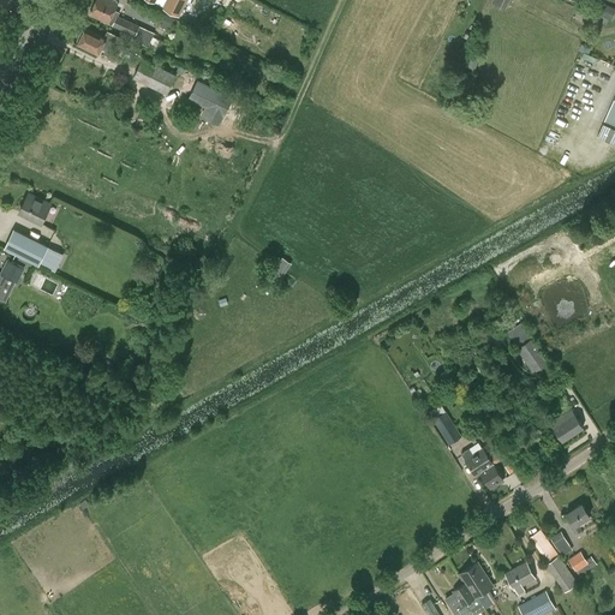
[(126,36),(148,47),(155,34),(139,27),(118,16),(119,13),(114,11),(118,4),(108,0),(96,0),(89,15),(108,24),(108,23),(127,33),(126,36)]
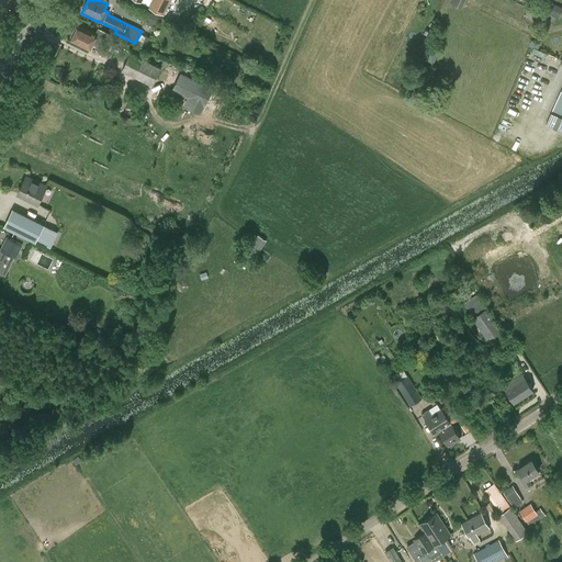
[(164,15),(171,0),(152,0),(148,8),(164,15)]
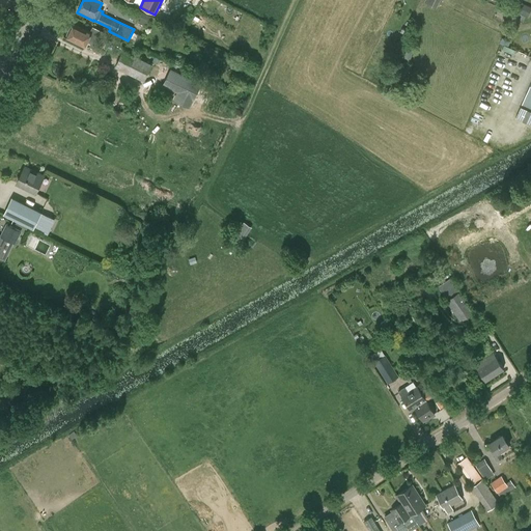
[(86,48),(89,43),(89,42),(100,47),(106,33),(93,28),(91,33),(74,25),(73,26),(71,26),(66,35),(67,37),(66,38),(85,48),(86,48)]
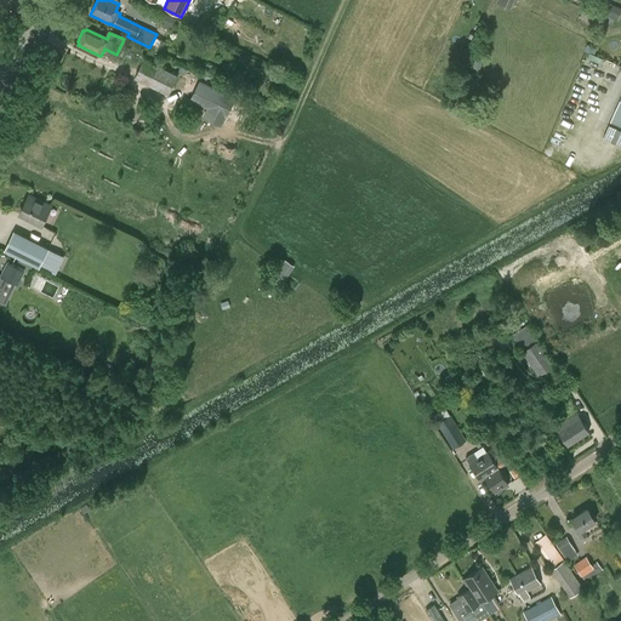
[(136,80),(181,97),(188,77),(143,61),(136,80)]
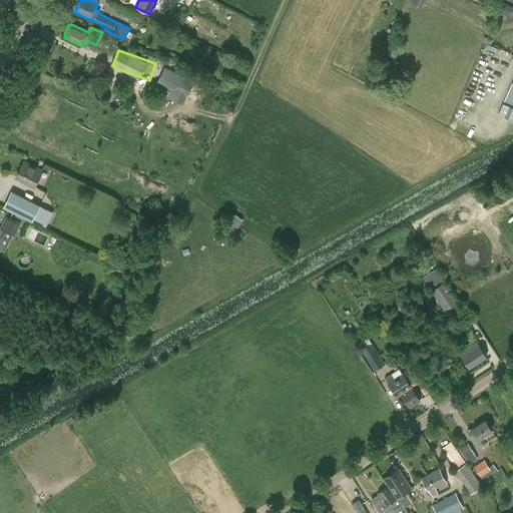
[(193,83),(171,73),(166,84),(173,88),(168,98),(183,104),(193,83)]
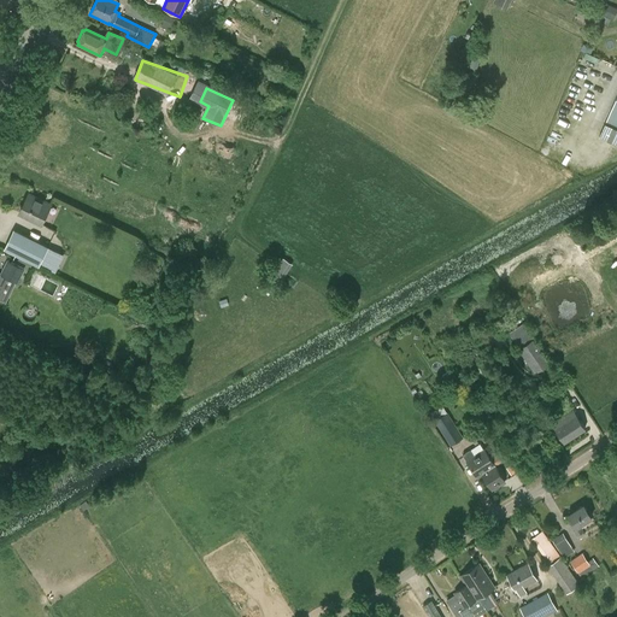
[(616,98),(616,99),(606,123),(616,127),(616,98)]
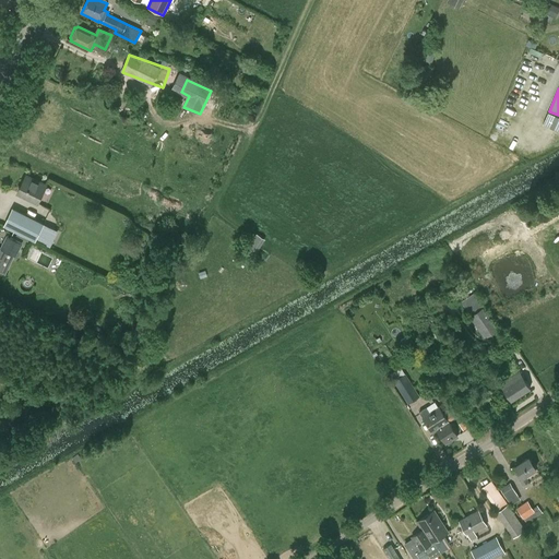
[(558,117),(548,113),(543,125),(558,131),(558,117)]
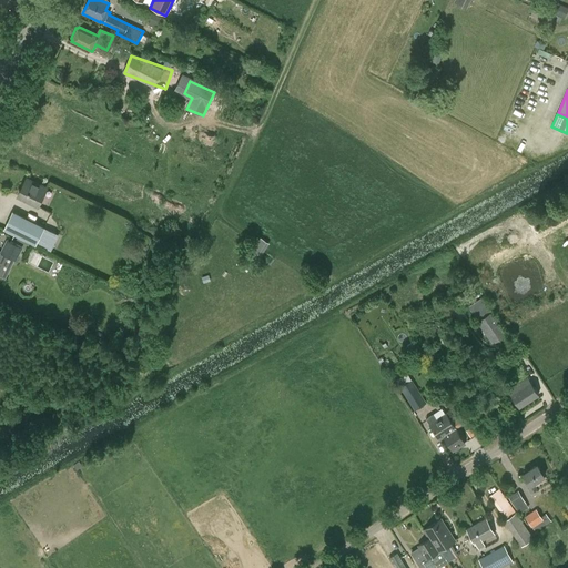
[(38,206),(48,188),(27,178),(18,195),(38,206)]
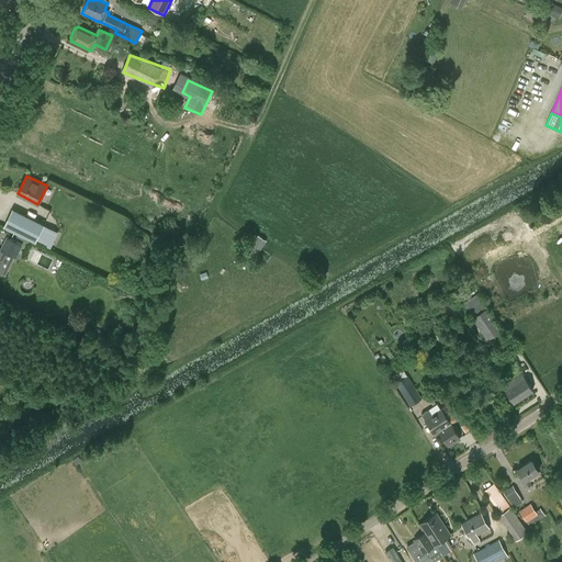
[(13,210),(6,226),(35,242),(44,225),(13,210)]
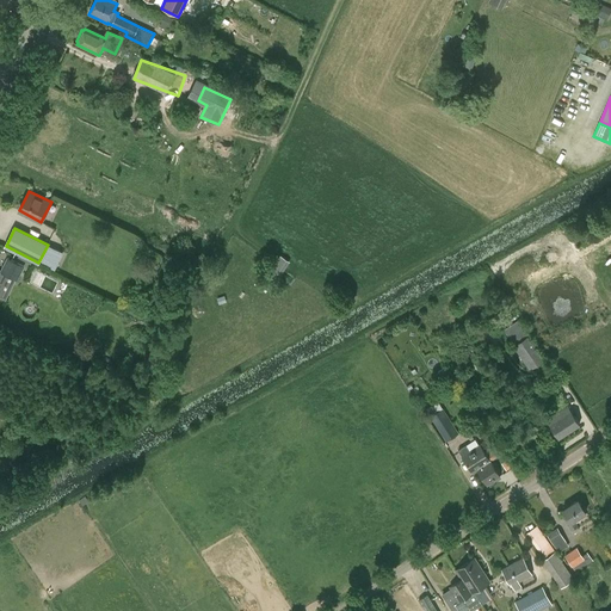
[(279,255),(270,272),(281,278),(290,261),(279,255)]
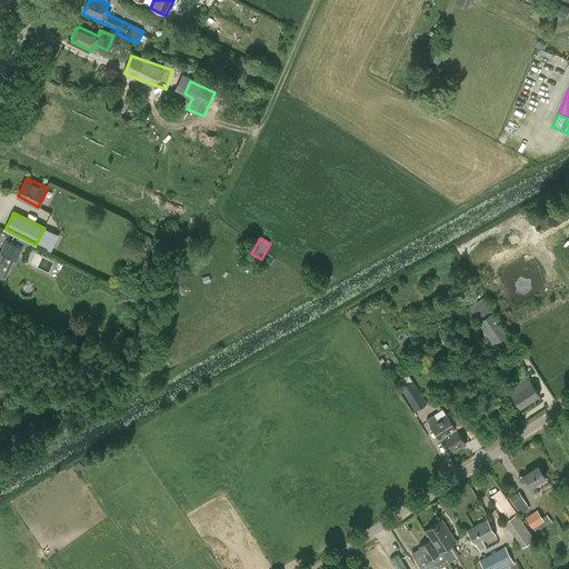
[(23,247),(8,239),(1,252),(17,260),(23,247)]
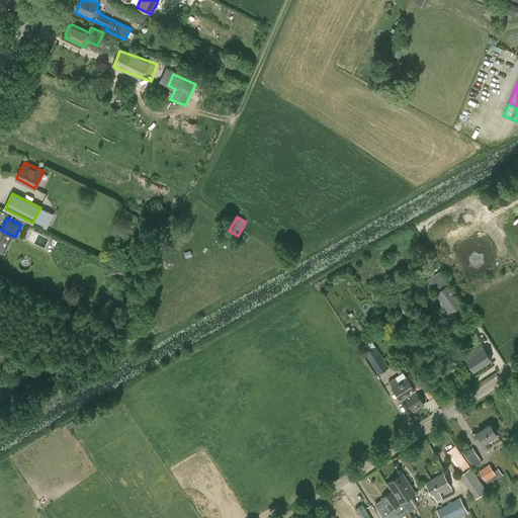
[(0,251),(5,254),(13,238),(5,234),(6,233),(0,230),(0,251)]
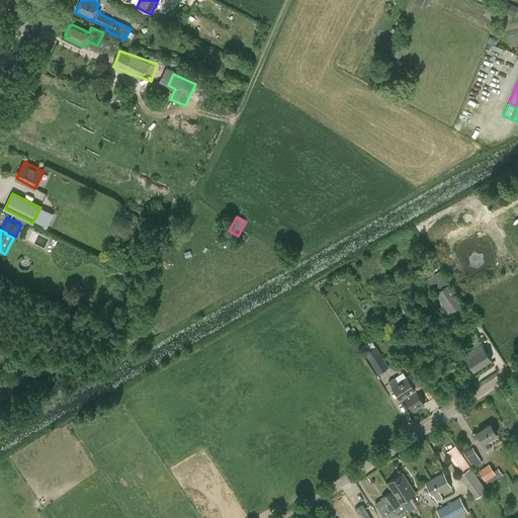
[(433,287),(446,279),(441,270),(427,278),(433,287)]
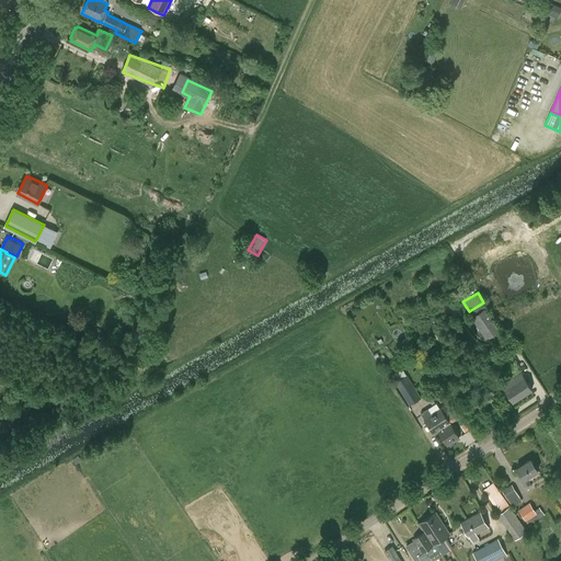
[(501,330),(487,308),(471,318),(487,340),(501,330)]
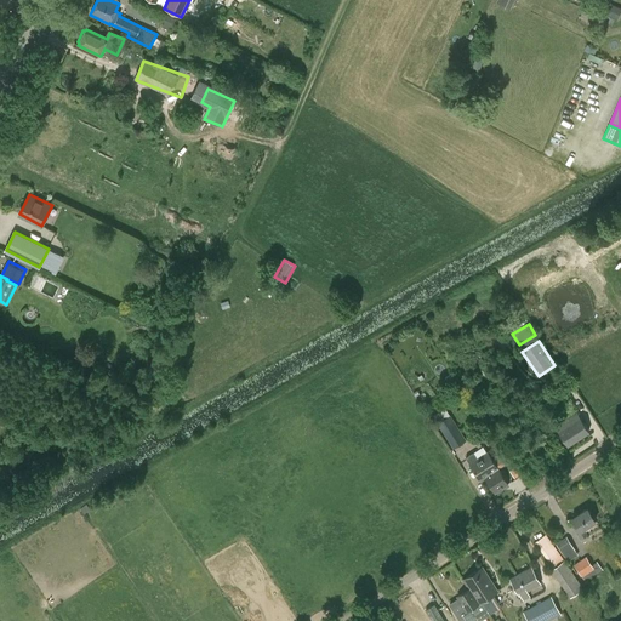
[(568,445),(588,432),(576,412),(556,426),(568,445)]
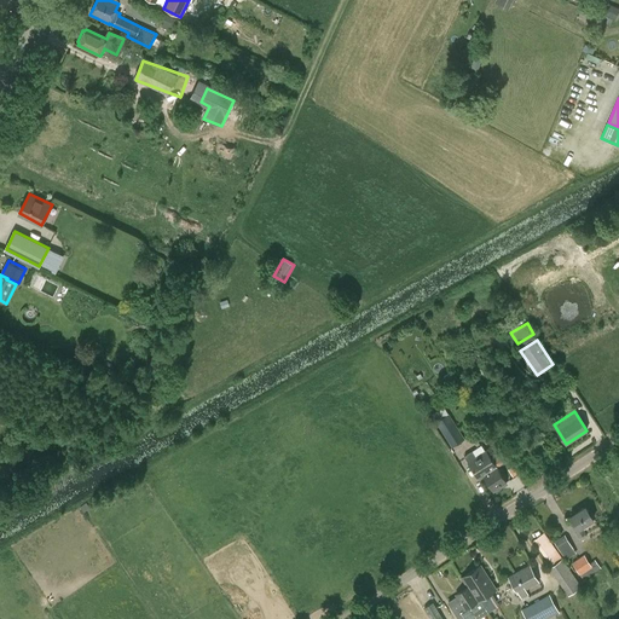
[(451,447),(466,439),(449,412),(435,421),(451,447)]
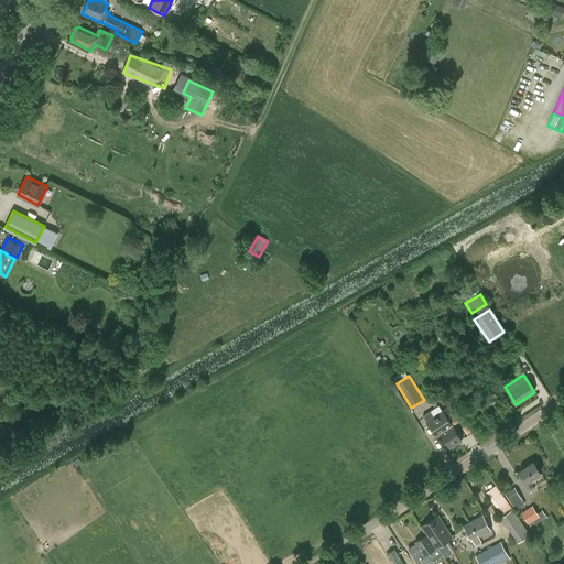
[(449,447),(462,440),(443,411),(434,416),(431,411),(423,415),(436,436),(441,433),(449,447)]
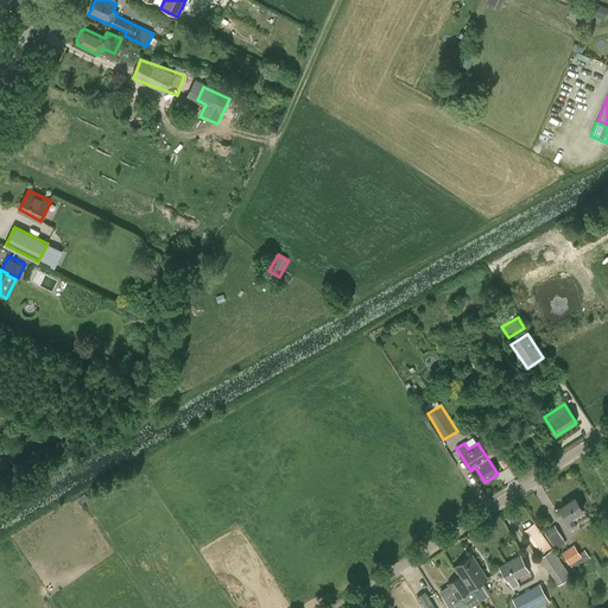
[(561,506),(569,518),(565,520),(569,525),(575,521),(571,517),(583,510),(575,498),(561,506)]
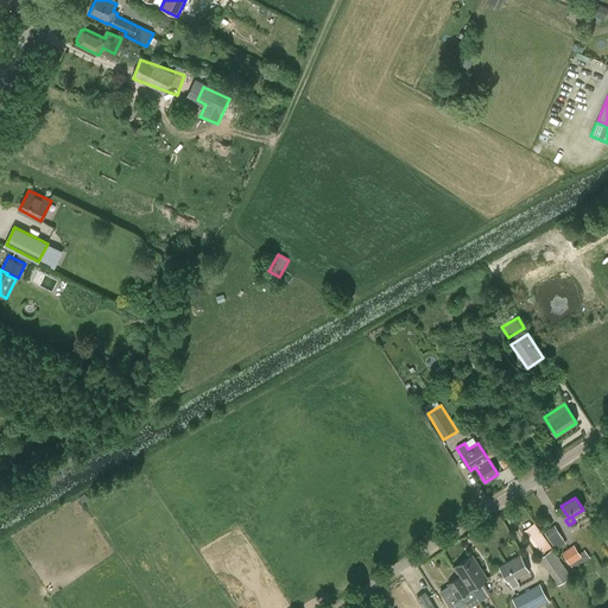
[(524,531),(542,556),(553,549),(536,524),(524,531)]
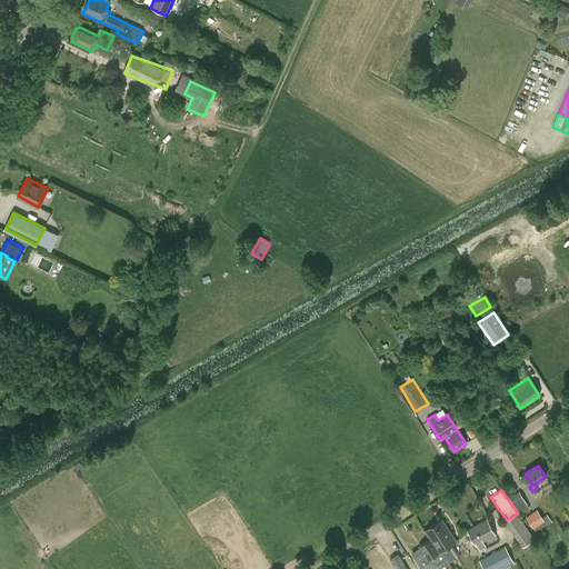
[(520,515),(530,509),(519,491),(510,498),(520,515)]
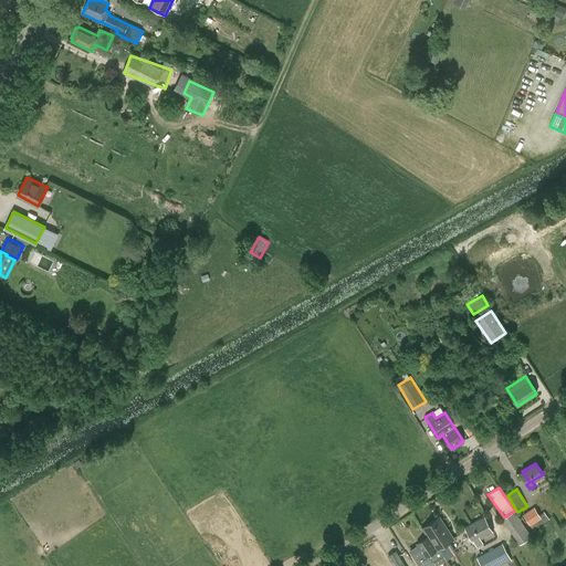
[(523,514),(533,530),(549,520),(544,511),(540,514),(534,506),(523,514)]
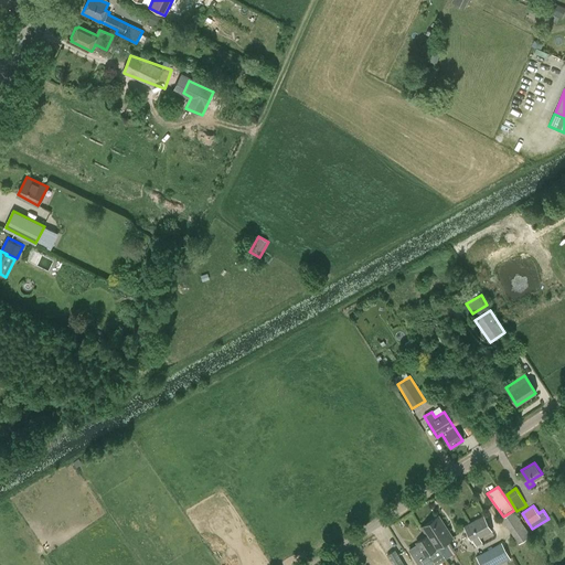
[(514,510),(503,516),(501,519),(519,544),(531,535),(514,510)]
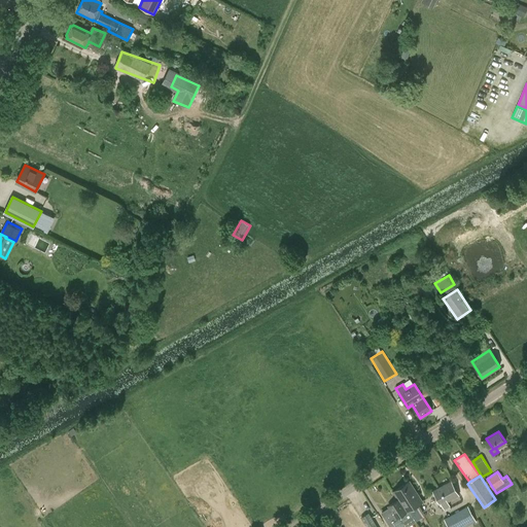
[(388,523),(396,518),(423,501),(410,481),(393,492),(398,500),(388,506),(389,507),(381,513),(388,523)]
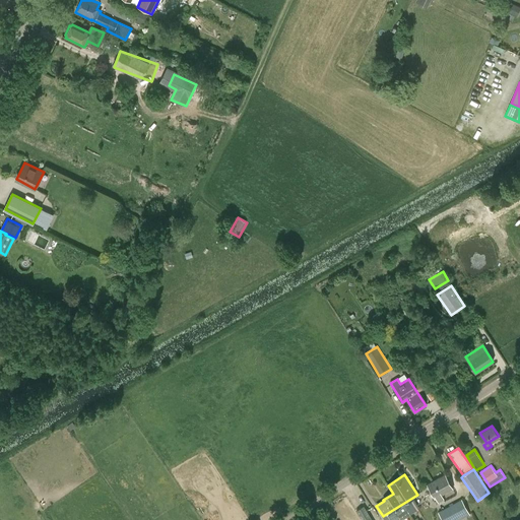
[(445,500),(443,496),(454,490),(445,474),(427,484),(435,500),(436,499),(439,503),(445,500)]
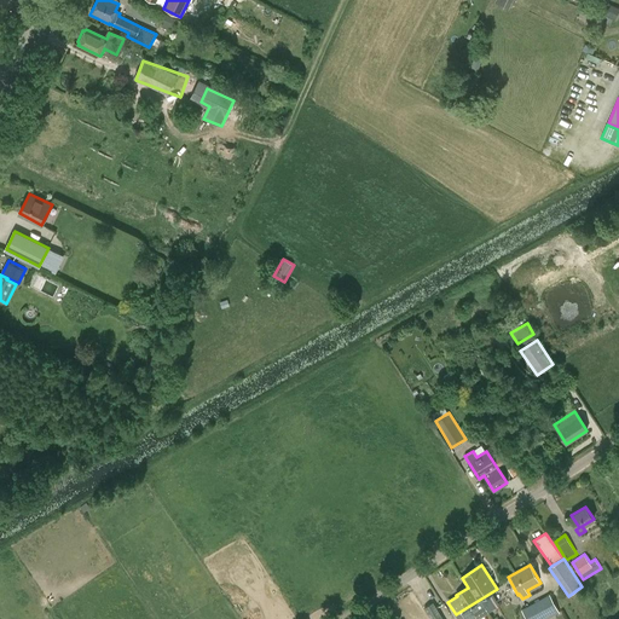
[(548,618),(560,613),(550,595),(522,611),(526,618),(548,618)]
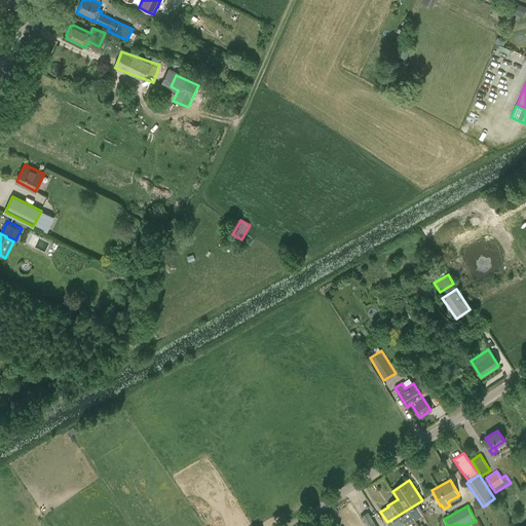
[(366,525),(375,525),(368,513),(361,517),(366,525)]
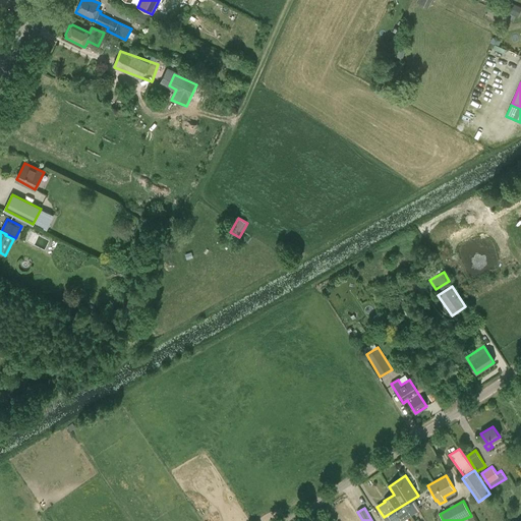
All buildings are outlined.
